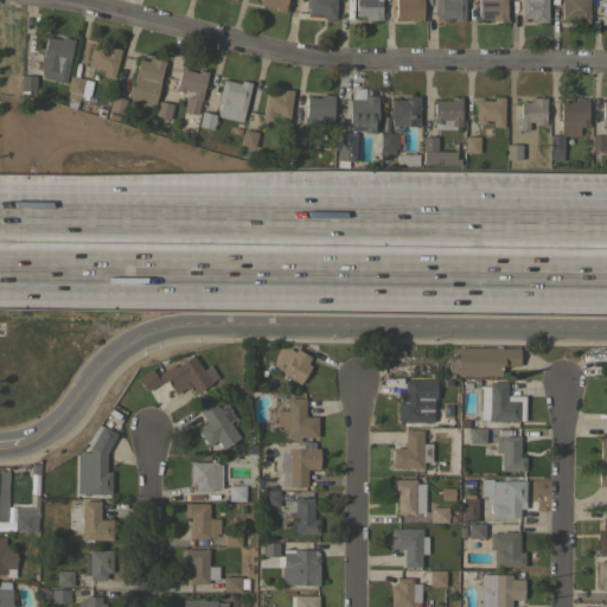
[(286,0),(285,12),(275,10),(275,7),(257,4),(257,0),(286,0)]
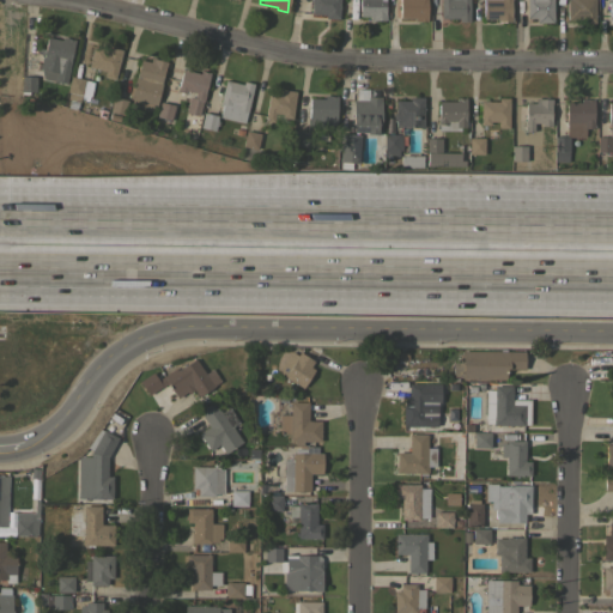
[(339,0),(338,18),(325,18),(325,14),(310,13),(310,0),(339,0)]
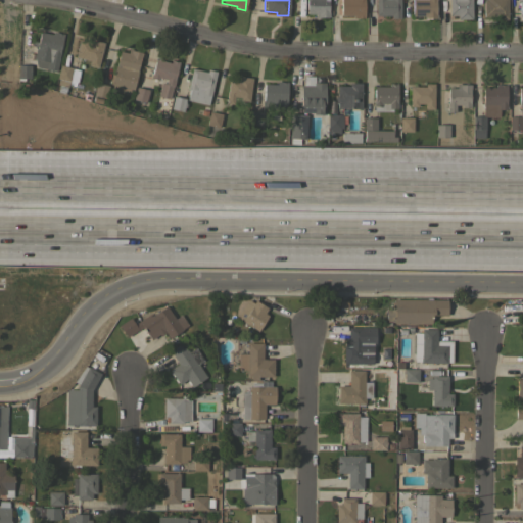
[(319,17),(315,17),(315,13),(306,13),(305,0),(328,0),(329,16),(319,17)]
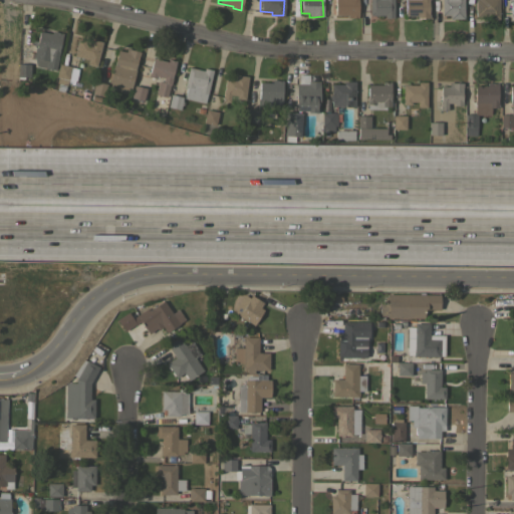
[(357,0),(357,17),(346,17),(346,14),(335,15),(334,0),(357,0)]
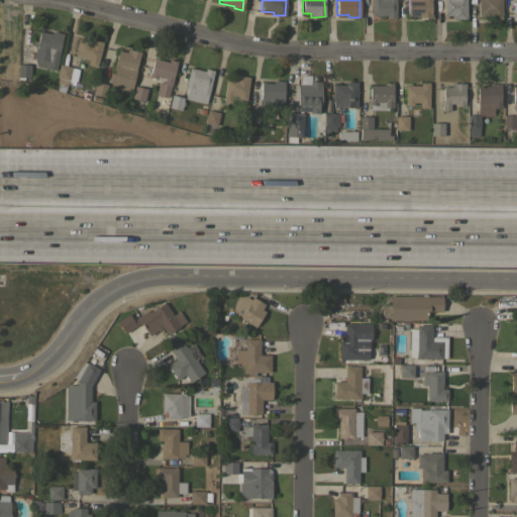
[(395,0),(396,17),(387,17),(387,15),(372,15),(372,0),(395,0)]
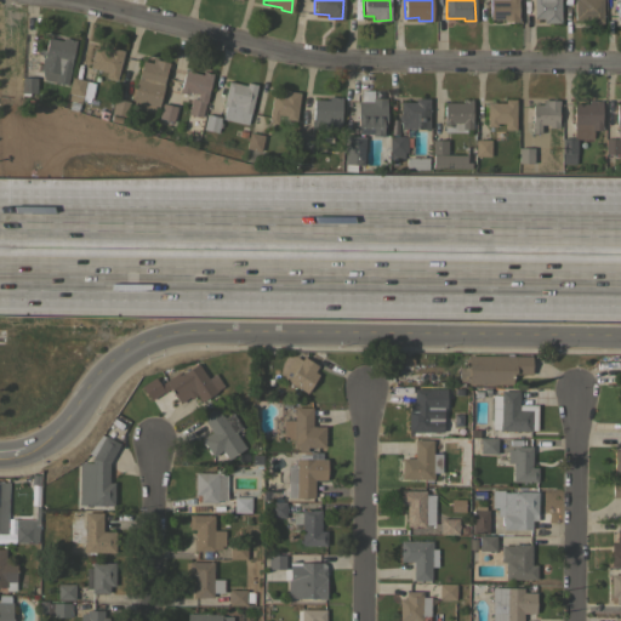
[(517,0),(517,16),(518,16),(518,21),(503,21),(503,18),(489,18),(489,0),(517,0)]
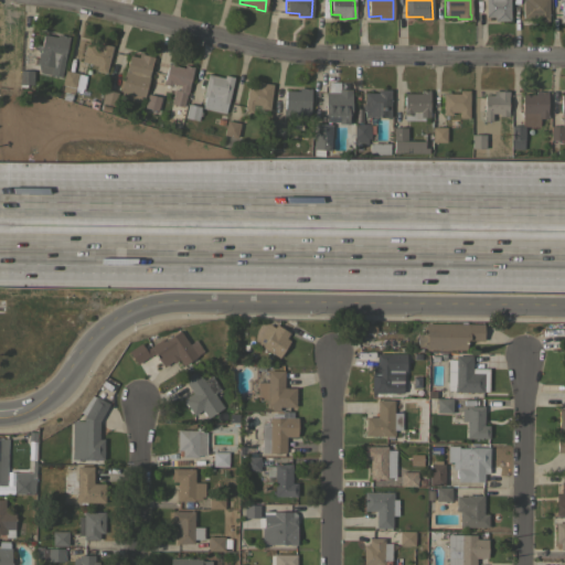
[(509,0),(510,20),(494,20),(494,16),(486,17),(484,0),(509,0)]
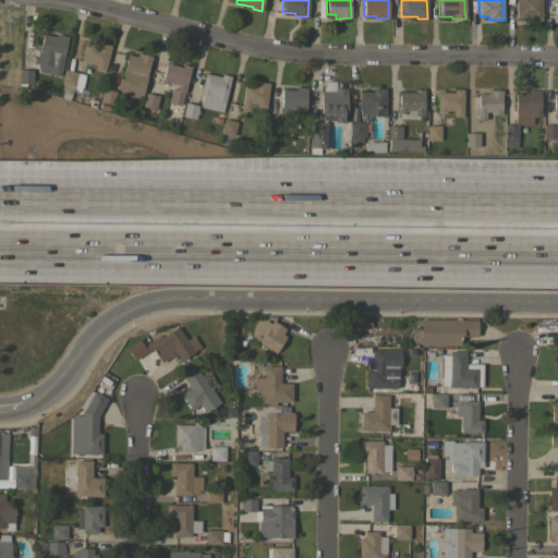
[(541,0),(542,21),(529,21),(529,17),(516,17),(516,0),(541,0)]
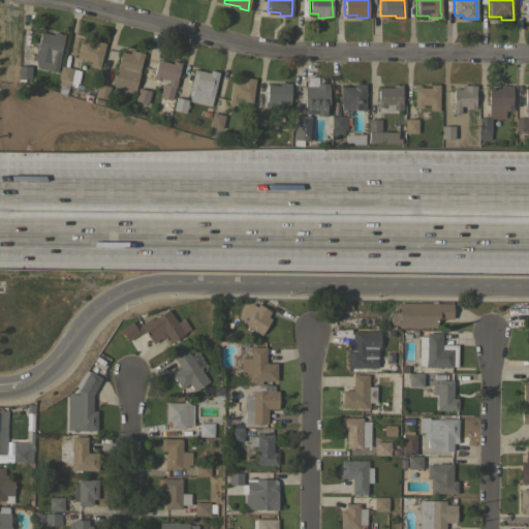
[(33,60),(36,47),(32,45),(33,41),(37,42),(40,32),(53,34),(54,31),(57,32),(57,33),(64,34),(60,53),(59,59),(60,59),(57,72),(47,69),(47,70),(36,67),(34,60),(33,60)]
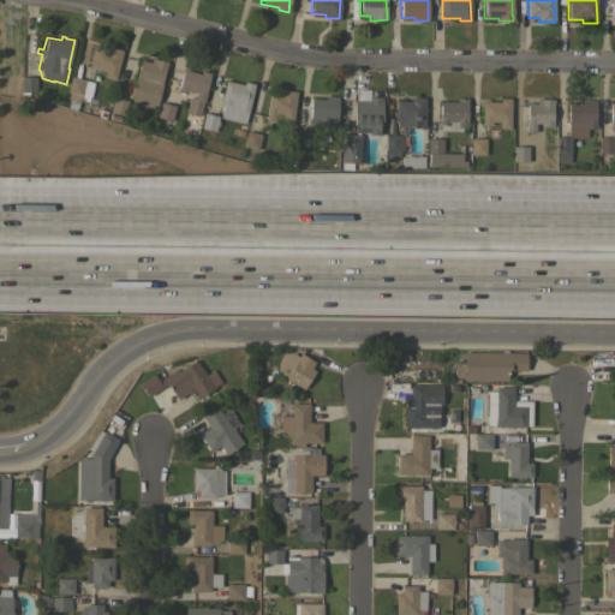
[(114,79),(103,77),(106,71),(88,66),(93,46),(107,49),(108,46),(121,49),(114,79)]
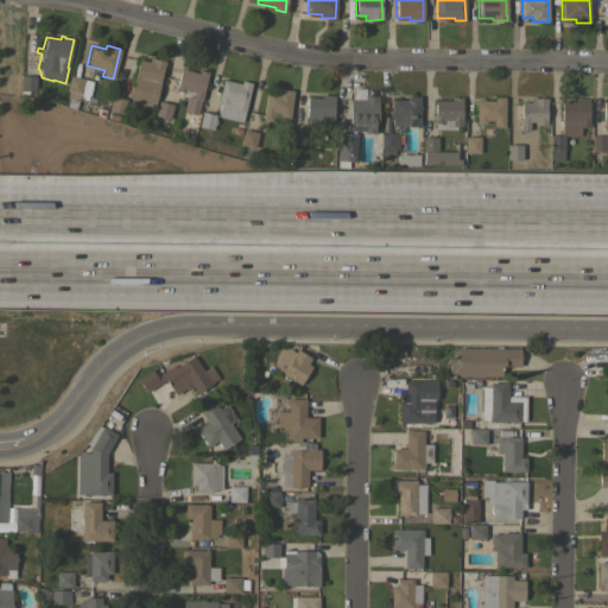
[(130,106),(132,99),(128,97),(133,76),(134,76),(139,58),(147,62),(149,57),(165,61),(163,68),(163,67),(159,82),(160,82),(154,105),(151,103),(149,111),(130,106)]
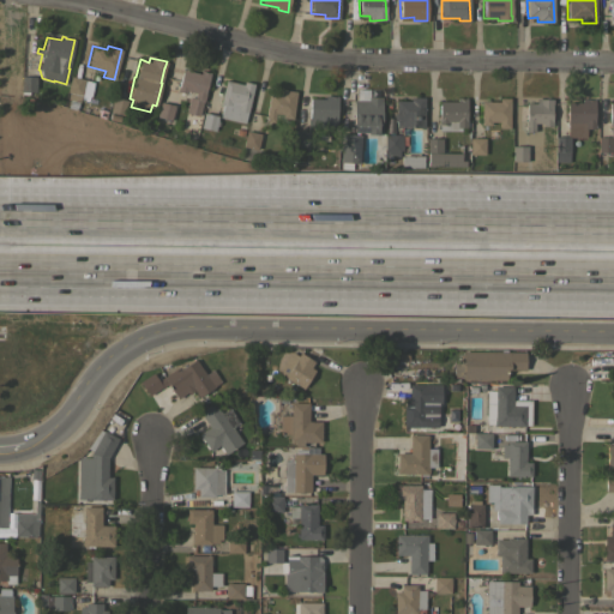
[(204,92),(205,92),(203,101),(198,116),(185,113),(188,96),(196,98),(196,96),(193,96),(194,92),(188,91),(188,92),(186,92),(186,94),(181,92),(181,95),(179,94),(179,91),(176,91),(178,88),(182,68),(199,73),(200,70),(210,72),(204,92)]
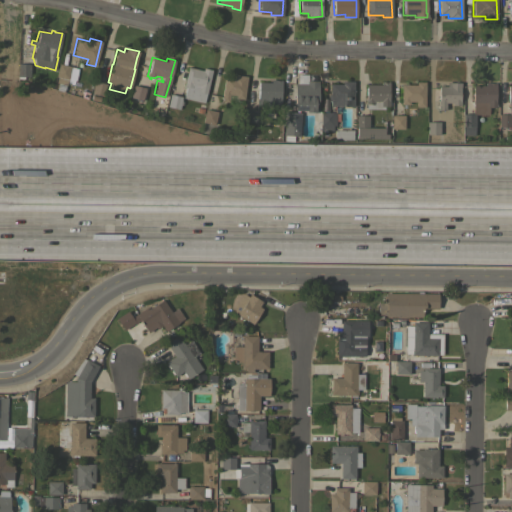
[(29,77),(17,76),(18,63),(30,64),(29,77)]
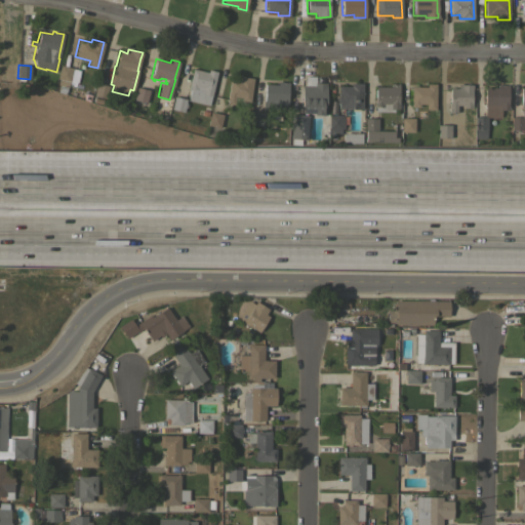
[(79,70),(79,71),(77,83),(56,78),(59,65),(79,70)]
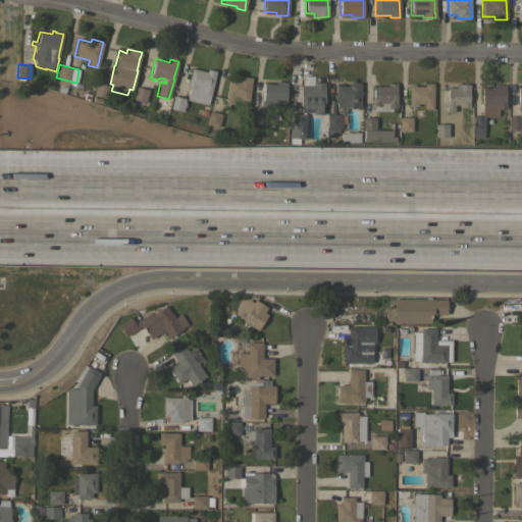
[(187,100),(189,88),(187,87),(192,68),(206,71),(207,69),(215,71),(210,95),(209,95),(207,104),(187,100)]
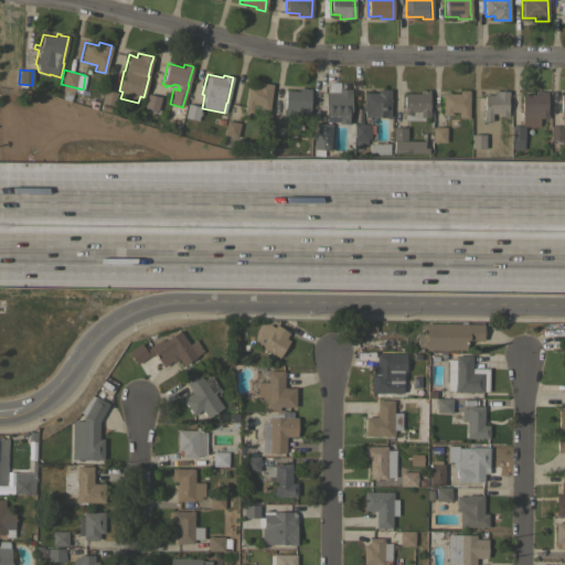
[(244,112),(247,85),(256,86),(257,82),(272,84),(268,109),(259,108),(259,105),(253,104),(252,113),(244,112)]
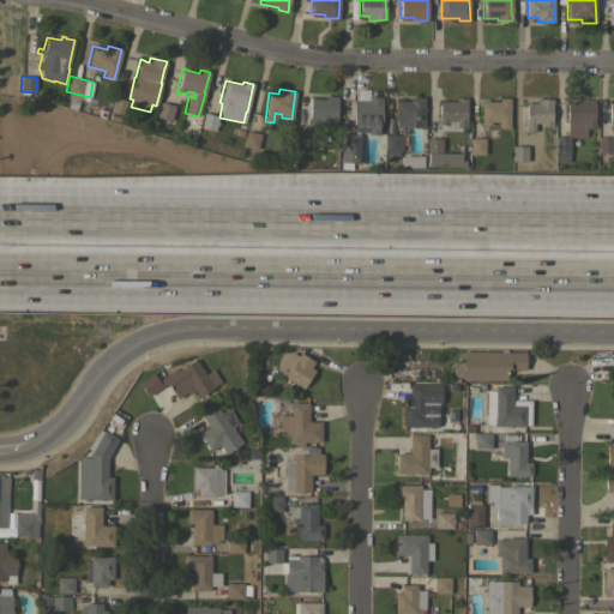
[(353,100),(356,100),(356,89),(368,89),(368,96),(380,96),(380,134),(366,134),(366,132),(351,132),(353,100)]
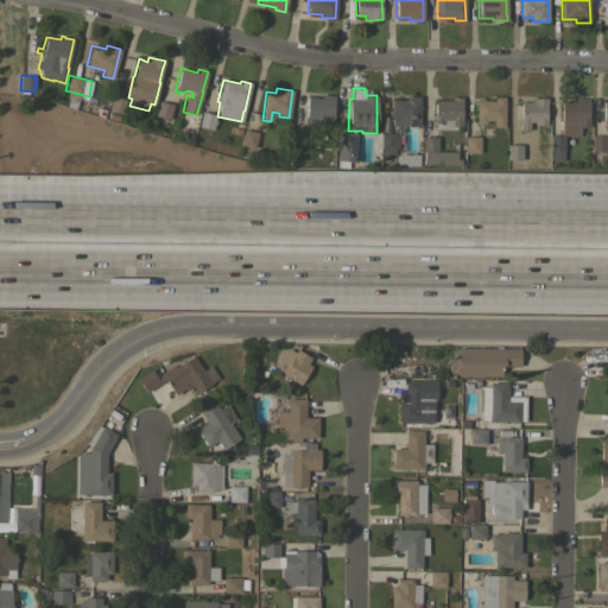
[(305,118),(306,96),(321,97),(321,94),(325,94),(325,95),(334,95),(333,115),(334,115),(333,124),(322,124),(323,118),(305,118)]
